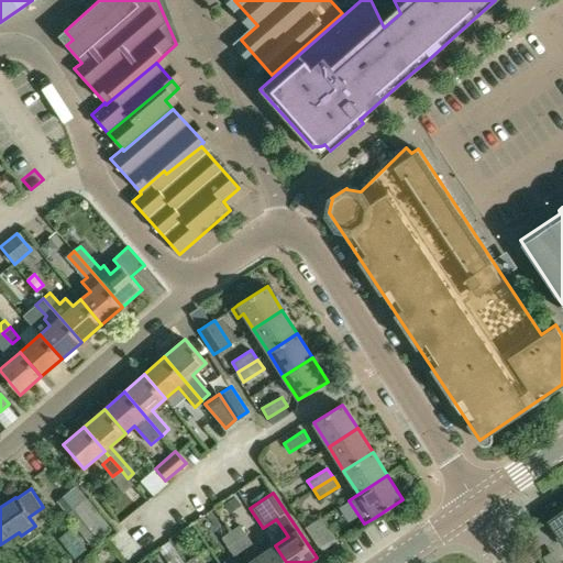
[(67,514),(66,515),(90,543),(110,527),(86,498),(80,503),(67,514)]
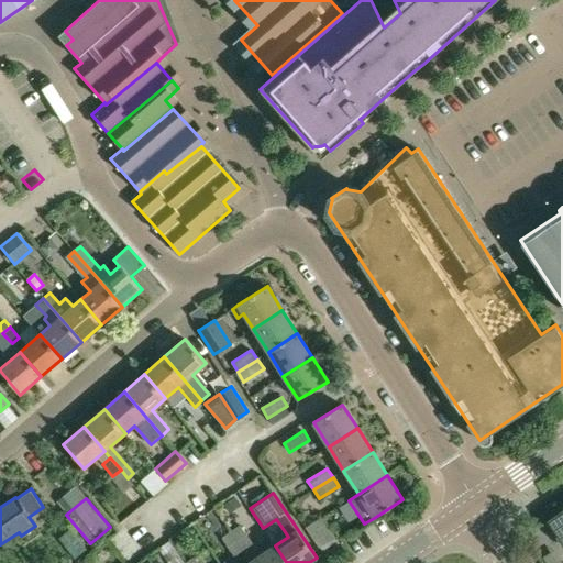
[(235,498),(224,506),(229,512),(240,506),(235,498)]
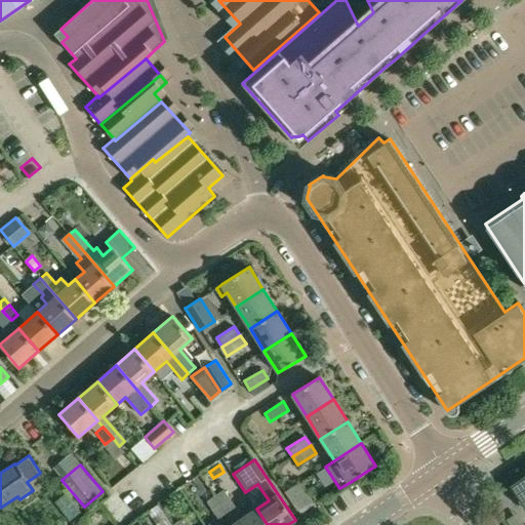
[(524,475),(511,485),(524,506),(524,475)]
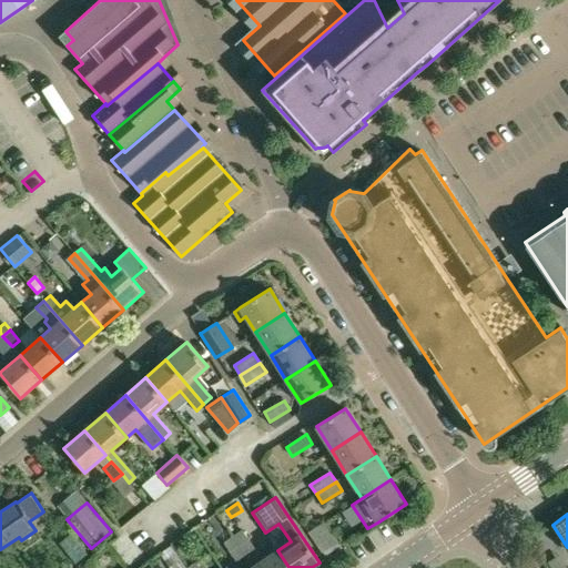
[(324,521),(310,530),(325,555),(340,546),(324,521)]
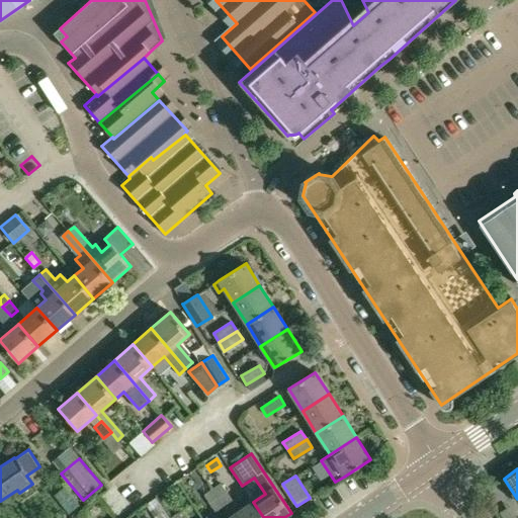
[(222,483),(212,489),(225,507),(234,501),(222,483)]
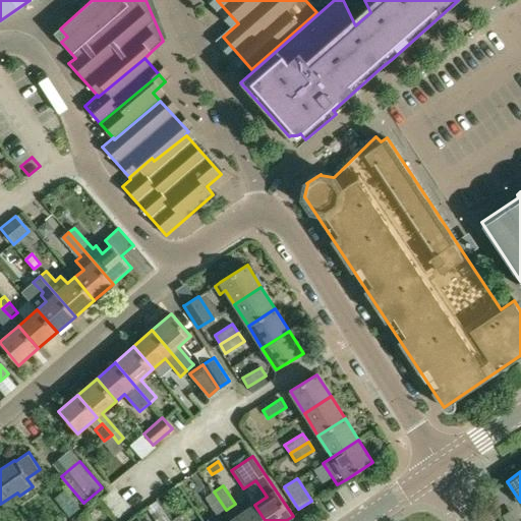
[(214,491),(206,498),(218,515),(226,510),(214,491)]
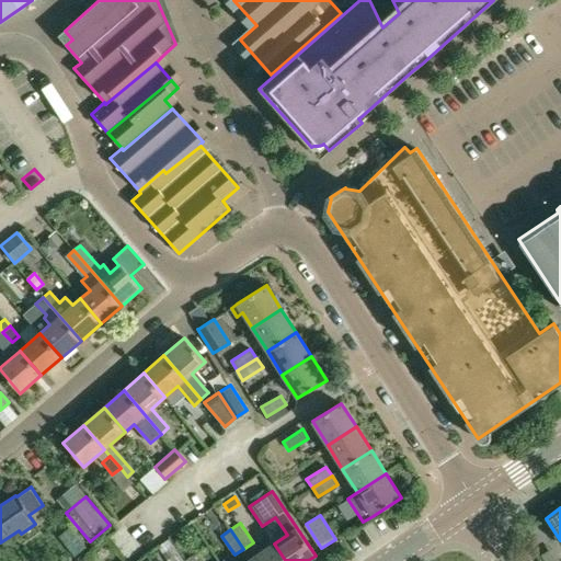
[(170,540),(159,548),(168,560),(183,560),(184,560),(173,546),(170,540)]
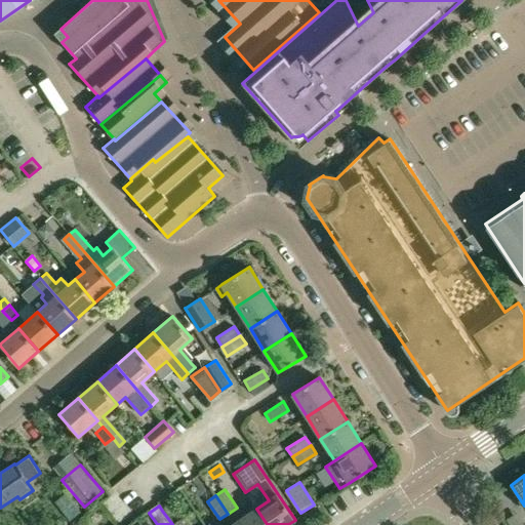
[(267,524),(256,509),(235,523),(235,524),(267,524)]
